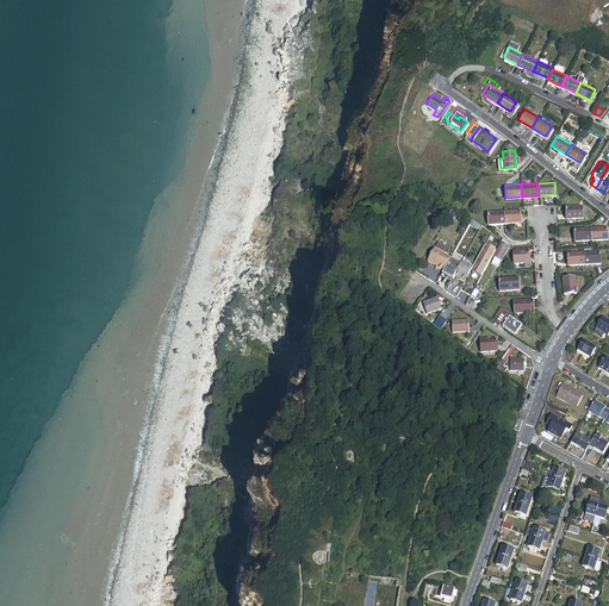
[(582,204),(565,205),(566,217),(583,216),(582,204)]
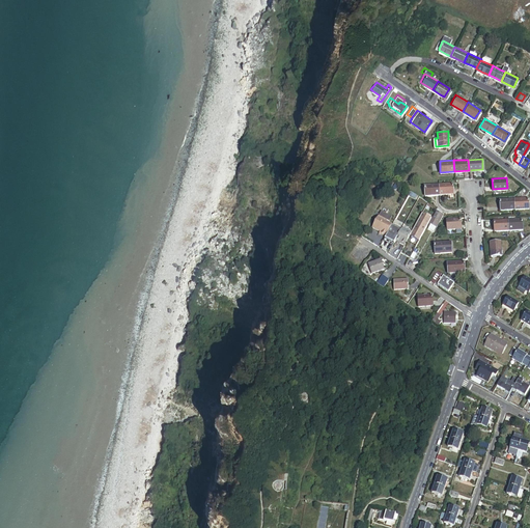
[(439,193),(438,183),(424,184),(424,194),(439,193)]
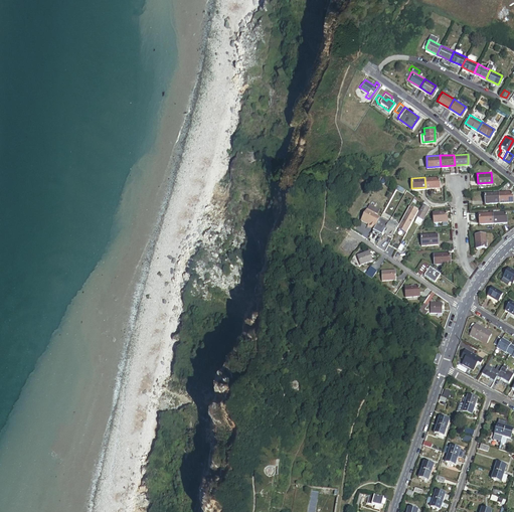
[(439,177),(424,177),(425,187),(440,186),(439,177)]
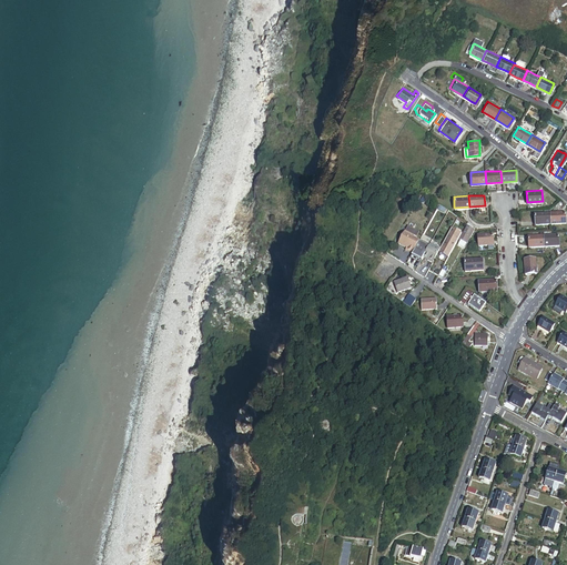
[(564,210),(549,211),(549,222),(565,221),(564,210)]
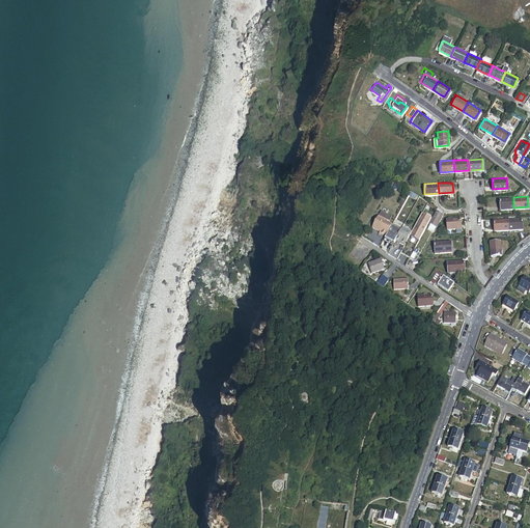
[(513,207),(513,197),(499,198),(500,209),(513,207)]
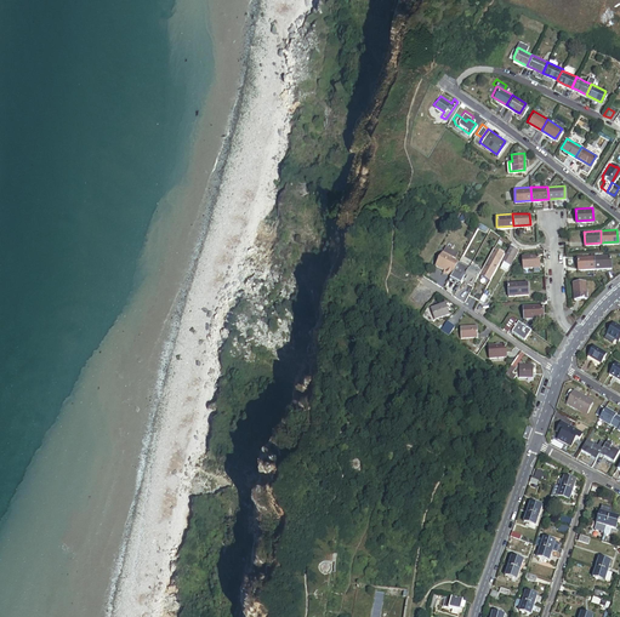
[(516,246),(510,244),(501,261),(502,261),(499,266),(506,269),(508,264),(517,250),(515,249),(516,246)]
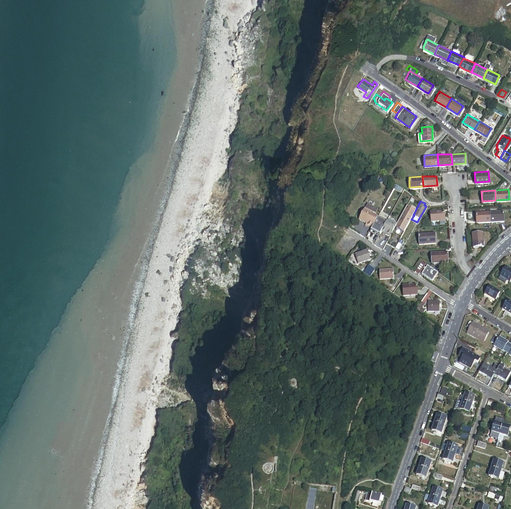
[(415,208),(406,203),(396,221),(394,225),(403,230),(415,208)]
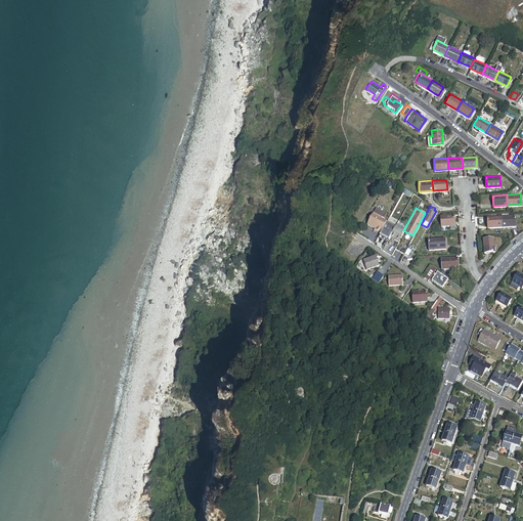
[(380,216),(373,211),(366,222),(374,226),(373,228),(379,231),(385,220),(380,217),(380,216)]
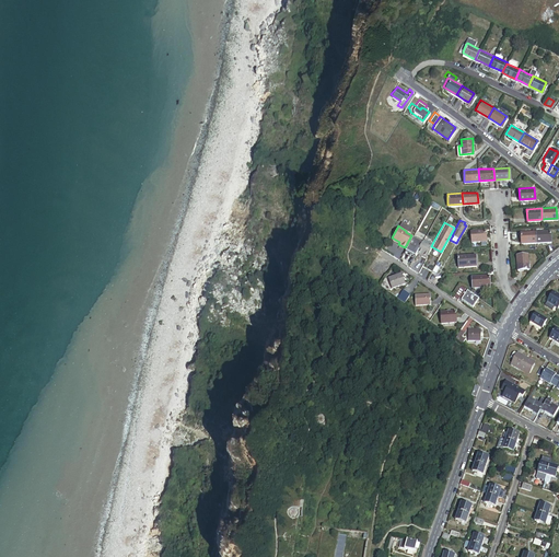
[(485,229),(469,230),(470,241),(486,240),(485,229)]
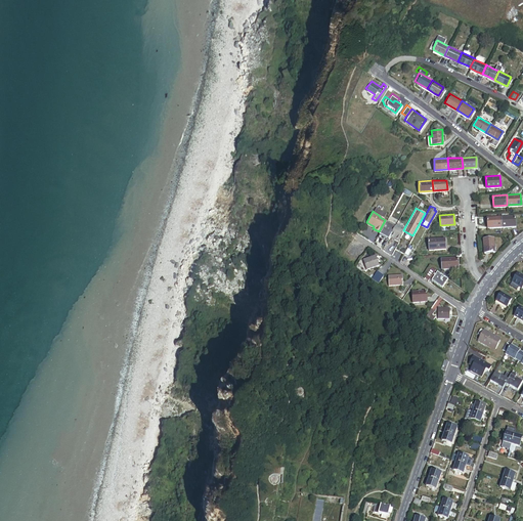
[(515,215),(499,216),(500,226),(515,225),(515,215)]
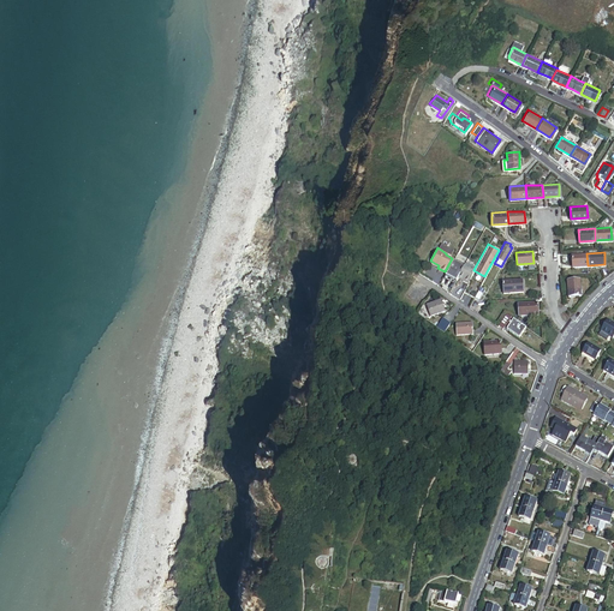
[(588,265),(586,253),(571,255),(572,267),(588,265)]
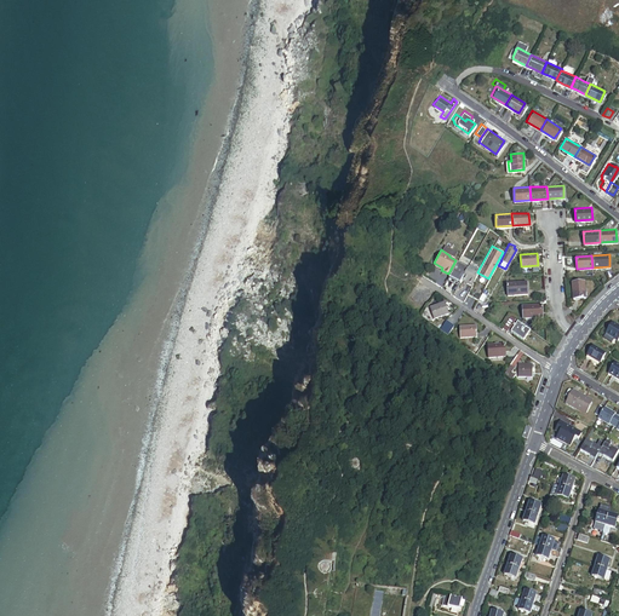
[(459,278),(466,266),(456,260),(448,274),(448,275),(458,281),(459,278)]
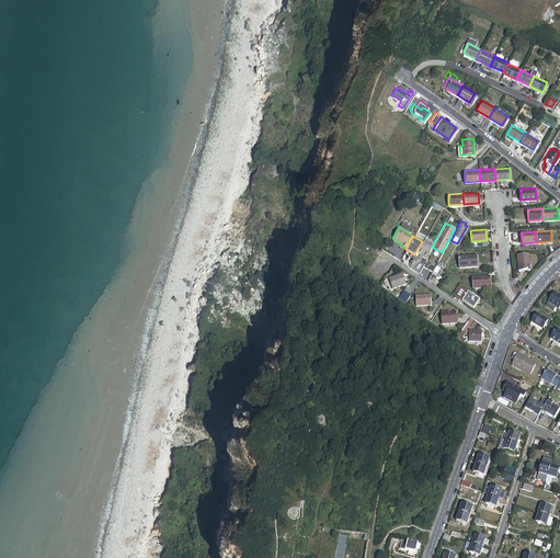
[(424,238),(422,241),(415,252),(420,254),(420,253),(426,257),(432,247),(434,242),(424,238)]
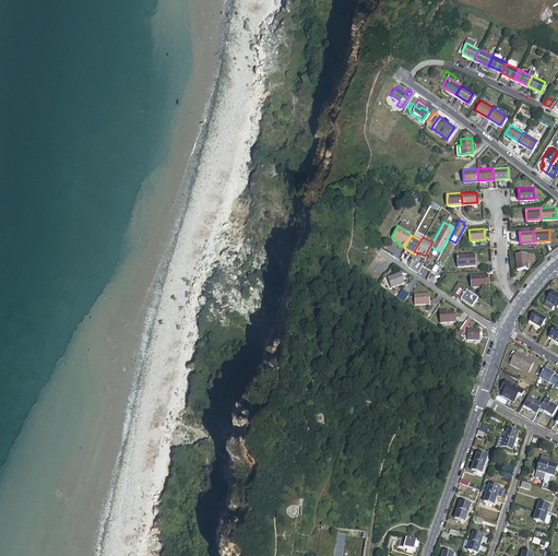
[(474,252),(456,253),(458,264),(475,263),(474,252)]
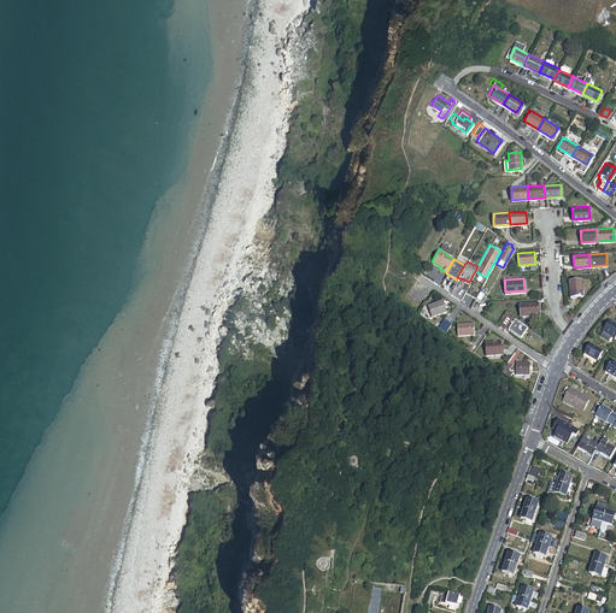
[(580,280),(568,280),(569,296),(581,295),(580,280)]
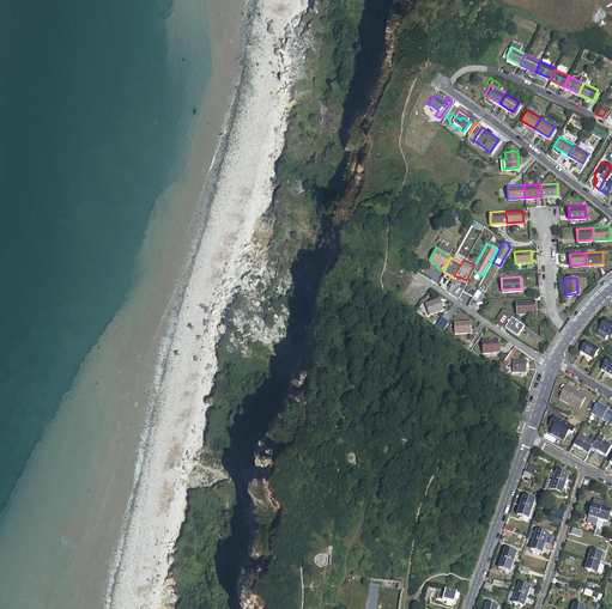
[(482,287),(478,285),(472,296),(476,298),(482,287)]
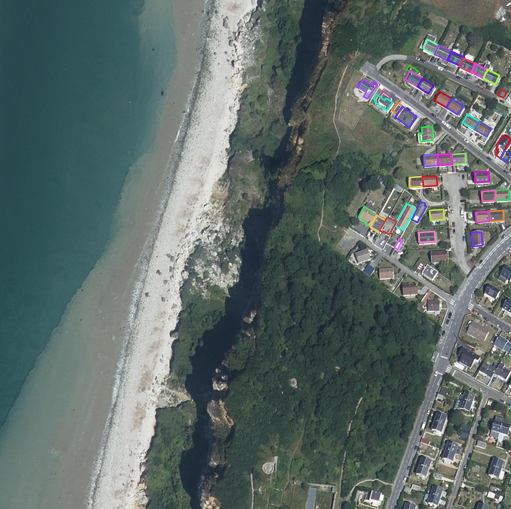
[(367,248),(355,252),(358,261),(370,257),(367,248)]
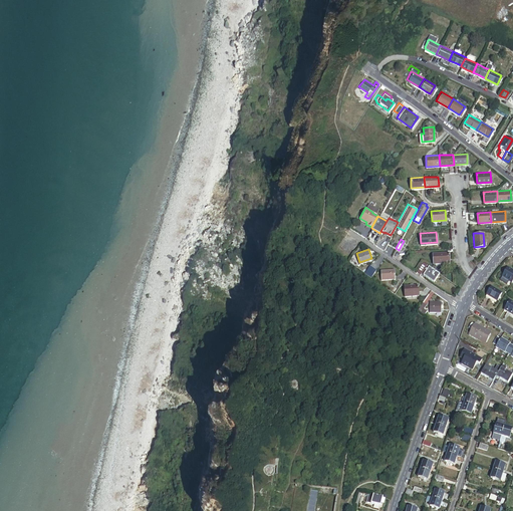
[(448,252),(432,253),(433,263),(449,262),(448,252)]
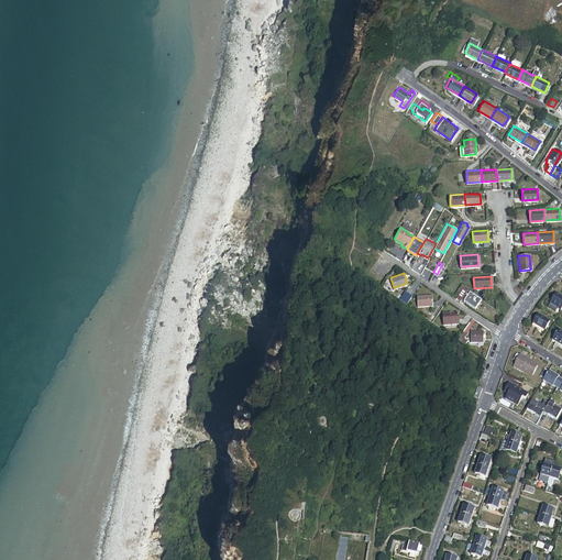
[(465,287),(463,285),(456,295),(459,297),(465,287)]
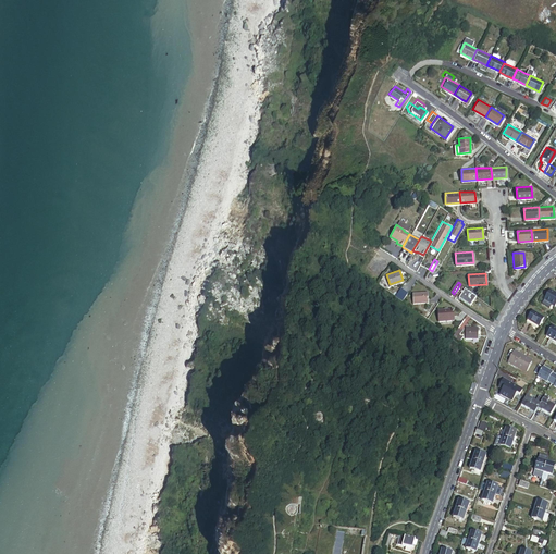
[(400,286),(395,294),(402,299),(408,291),(400,286)]
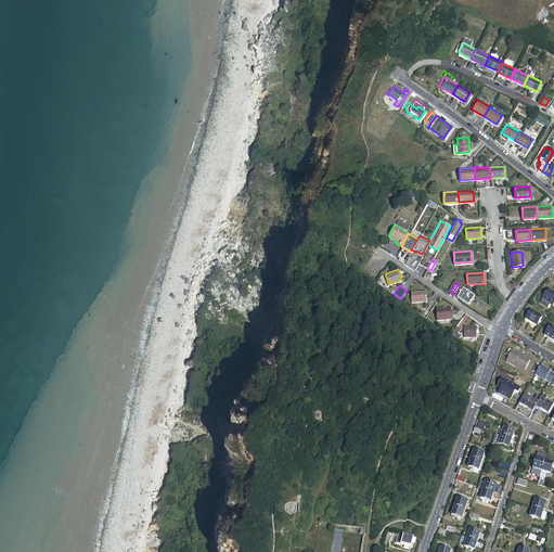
[(474,294),(463,285),(458,294),(468,302),(474,294)]
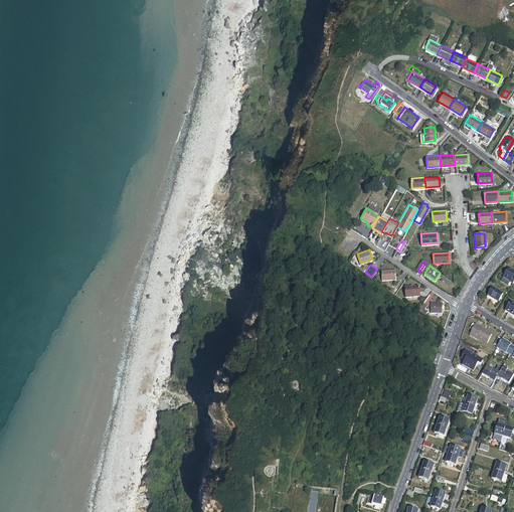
[(513,282),(513,281),(513,269),(510,267),(504,276),(513,282)]
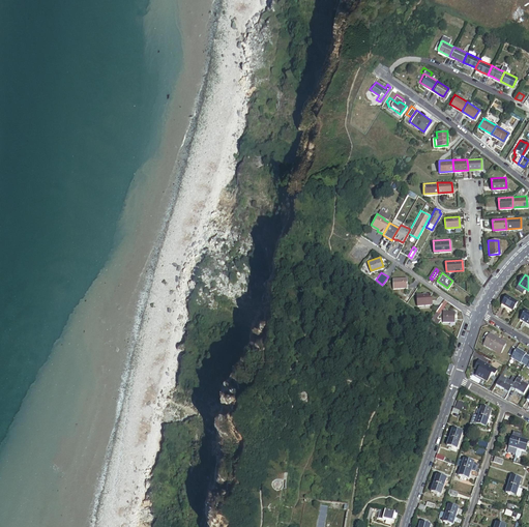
[(408,276),(392,277),(393,287),(408,287),(408,276)]
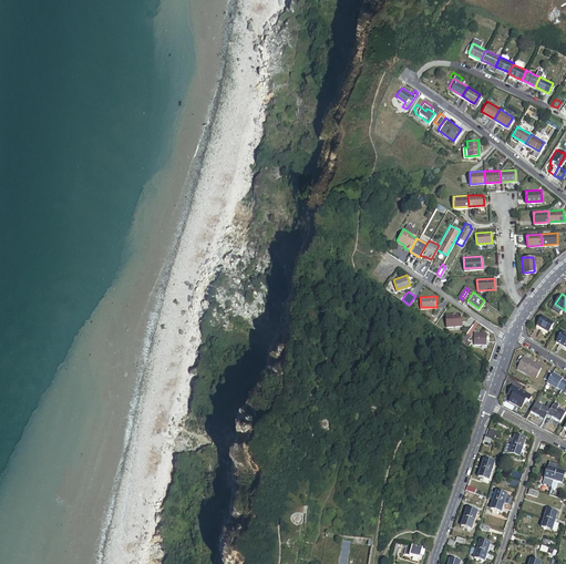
[(460,314),(444,315),(445,326),(461,325),(460,314)]
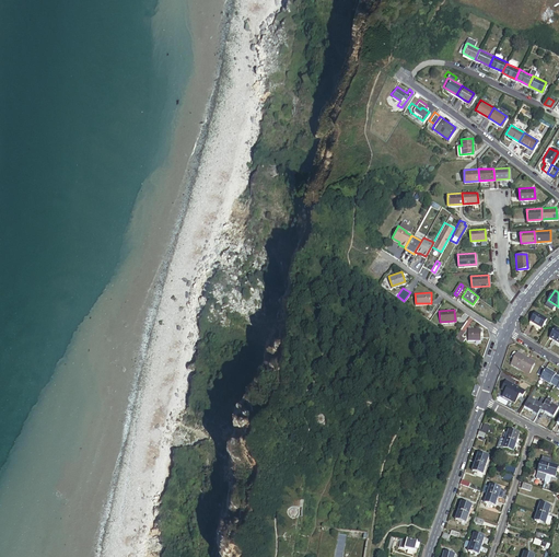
[(532,317),(536,321),(544,325),(548,317),(537,310),(532,317)]
